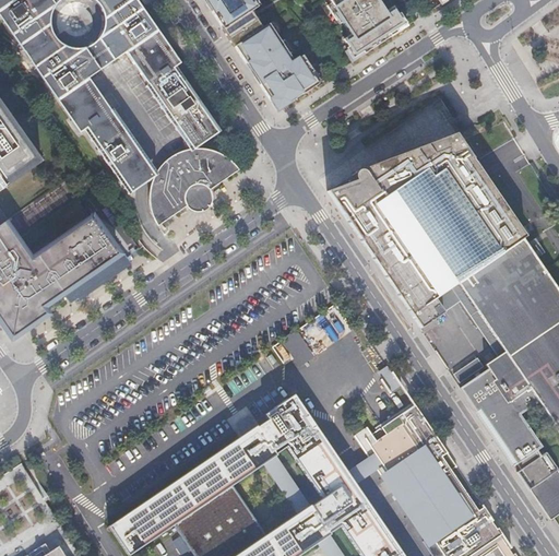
[(135,2),(134,0),(0,0),(0,3),(21,34),(23,39),(26,48),(31,57),(36,62),(40,66),(46,69),(76,114),(73,116),(82,130),(86,127),(125,187),(131,182),(134,180),(135,176),(139,167),(142,161),(146,155),(145,150),(115,106),(111,107),(90,77),(103,69),(88,48),(85,49),(80,49),(73,49),(68,47),(63,45),(51,27),(52,18),(55,12),(59,6),(55,0),(95,0),(99,4),(103,13),(107,22),(106,28),(104,34),(102,38),(116,59),(128,51),(150,82),(146,84),(178,131),(186,129),(197,129),(206,129),(216,122),(178,64),(182,61),(174,47),(169,50),(137,6),(135,2)]
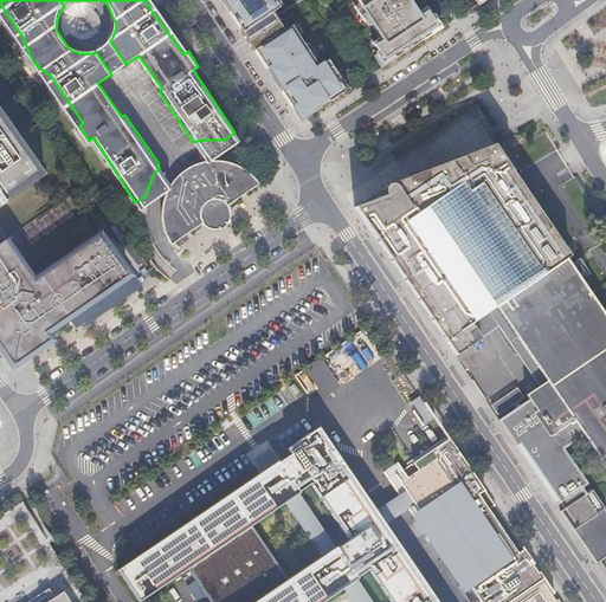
[(242,28),(278,5),(276,0),(226,0),(231,7),(229,10),(242,28)]
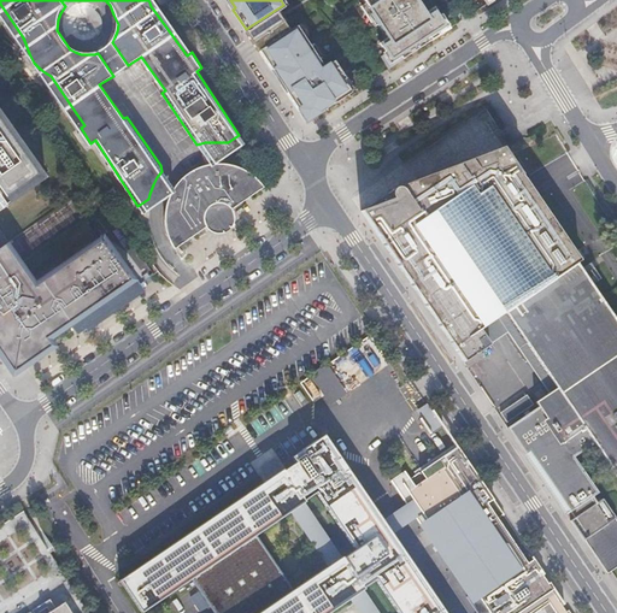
[(365,0),(372,11),(368,13),(375,23),(378,21),(391,39),(381,45),(383,48),(382,49),(389,60),(400,53),(401,56),(439,33),(436,30),(448,22),(440,11),(439,12),(436,9),(427,15),(417,0),(365,0)]
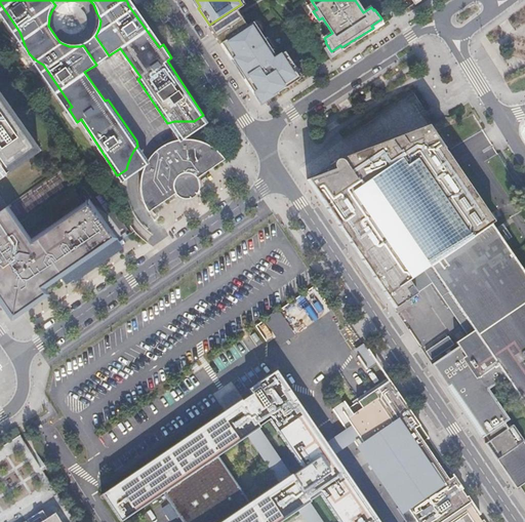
[(76,5),(72,4),(68,4),(76,15),(84,27),(85,23),(85,18),(85,16),(83,11),(79,7),(76,5)]
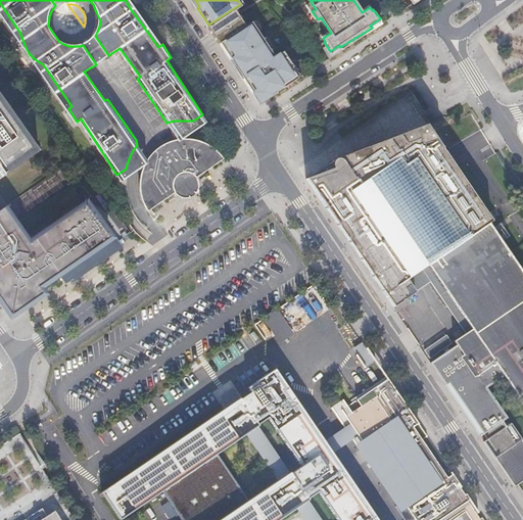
[(240,4),(208,25),(219,40),(251,19),(240,4)]
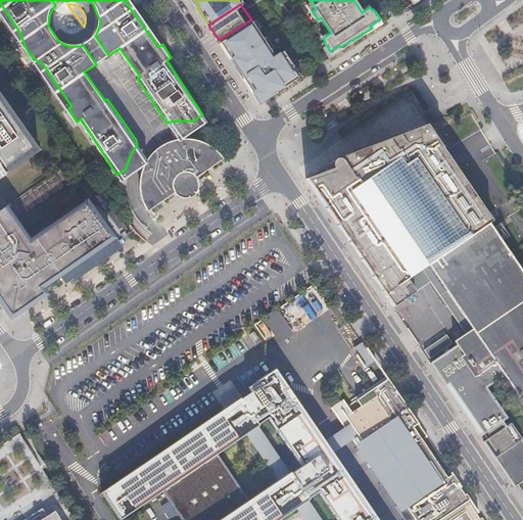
[(274,54),(251,19),(219,40),(230,57),(232,56),(239,65),(244,75),(242,76),(258,101),(299,75),(283,49),(274,54)]
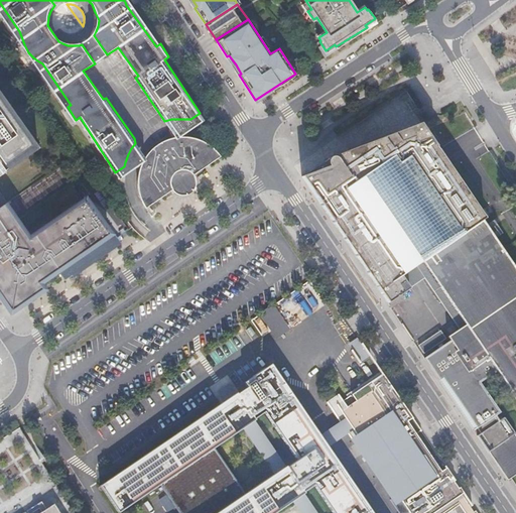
[(100,59),(107,54),(94,35),(86,40),(82,44),(95,63),(100,59)]
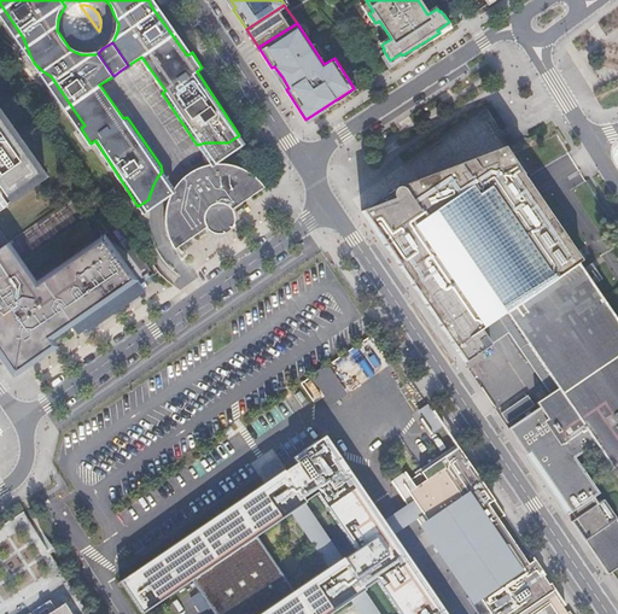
[(274,66),(272,68),(286,89),(289,88),(283,77),(274,66)]
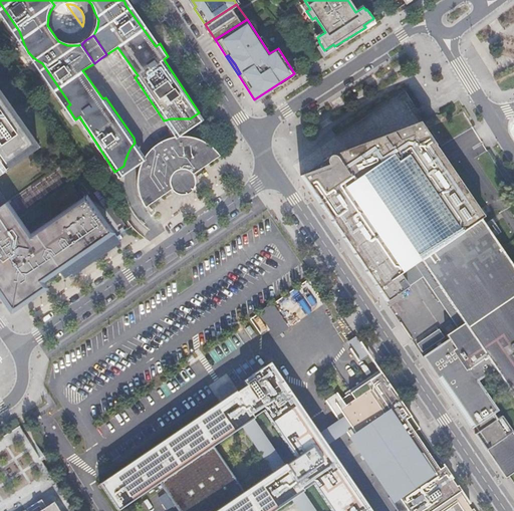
[(0,173),(37,147),(16,116),(0,93),(0,173)]
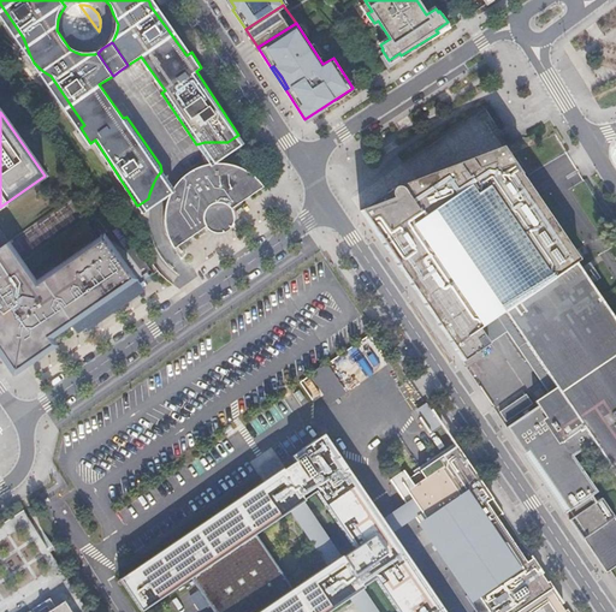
[(196,144),(208,161),(215,160),(243,142),(238,135),(227,142),(217,142),(205,142),(196,144)]
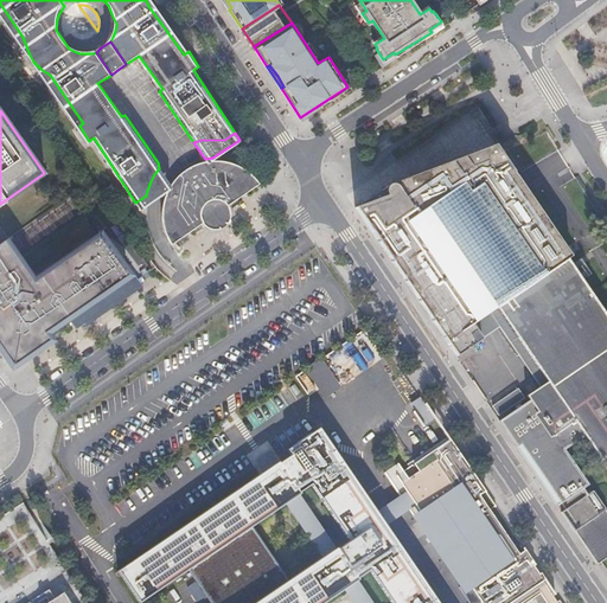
[(24,134),(19,138),(44,173),(49,170),(24,134)]
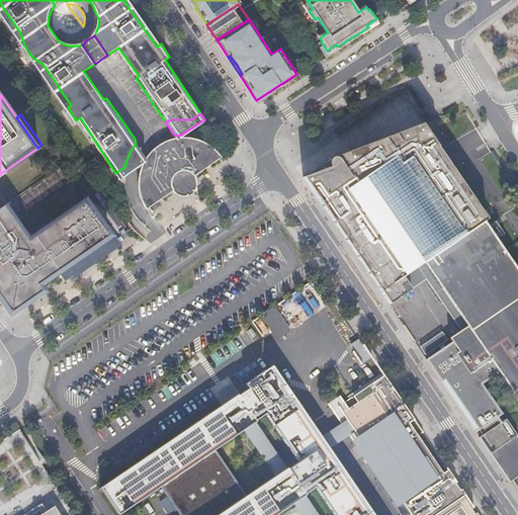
[(517,263),(499,236),(488,218),(491,215),(430,125),(426,126),(404,136),(400,129),(389,133),(390,135),(385,136),(385,135),(370,140),(371,144),(362,148),(363,151),(347,156),(345,157),(343,155),(341,153),(338,153),(335,154),(334,156),(333,158),(332,160),(333,162),(307,172),(394,296),(430,265),(438,277),(478,337),(473,340),(465,327),(453,336),(455,339),(429,356),(512,481),(517,476),(517,433),(484,382),(501,371),(517,397),(517,263)]
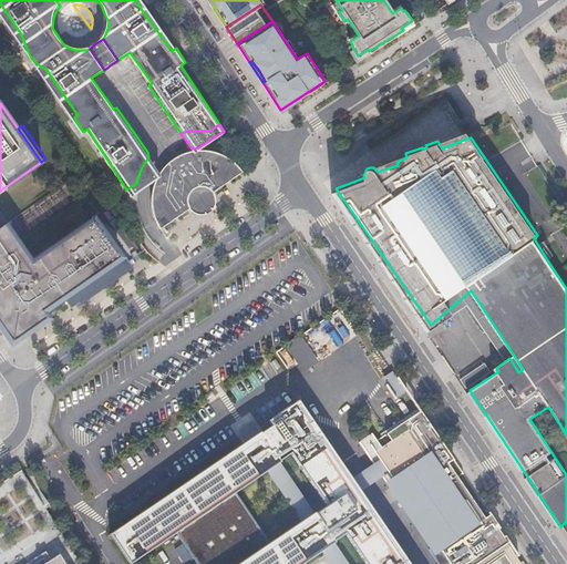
[(163,165),(158,172),(155,177),(152,188),(151,197),(152,206),(155,218),(160,226),(188,206),(194,211),(196,212),(199,213),(204,213),(208,211),(209,211),(213,206),(215,201),(216,195),(215,192),(214,190),(243,170),(239,165),(233,160),(224,153),(215,150),(208,149),(198,147),(192,149),(185,151),(177,153),(169,159),(163,165)]
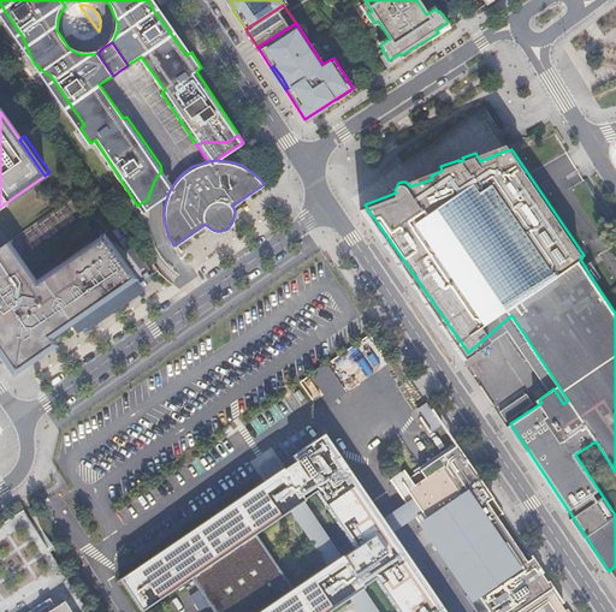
[(410,178),(413,185),(432,179),(431,176),(442,171),(440,166),(410,178)]
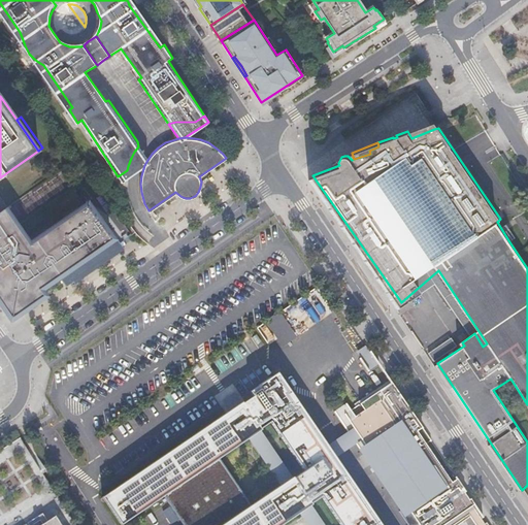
[(135,171),(144,165),(147,160),(138,146),(134,152),(131,158),(128,166),(127,170),(124,172),(118,176),(121,182),(126,178),(135,171)]
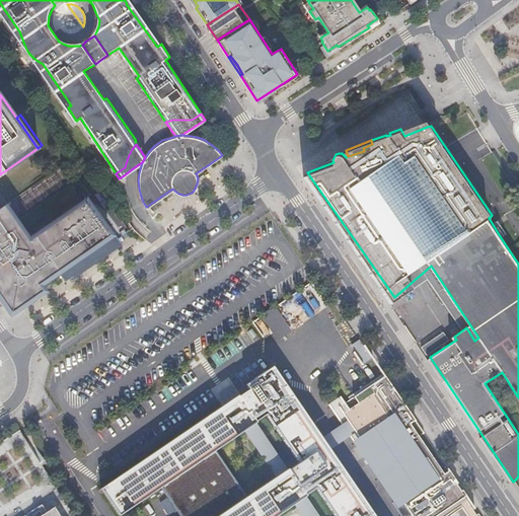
[(99,162),(94,155),(84,162),(89,169),(99,162)]
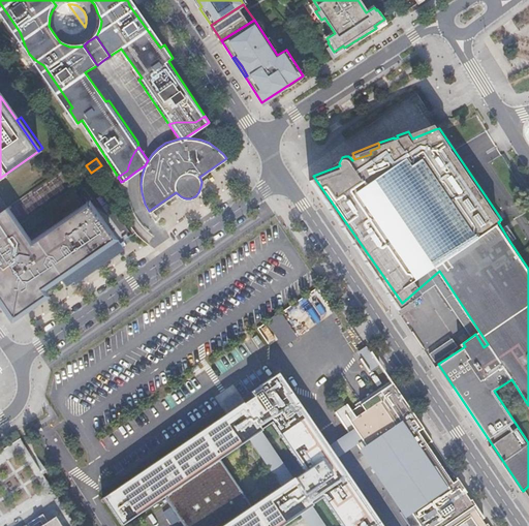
[(72,185),(16,225),(29,244),(86,205),(72,185)]
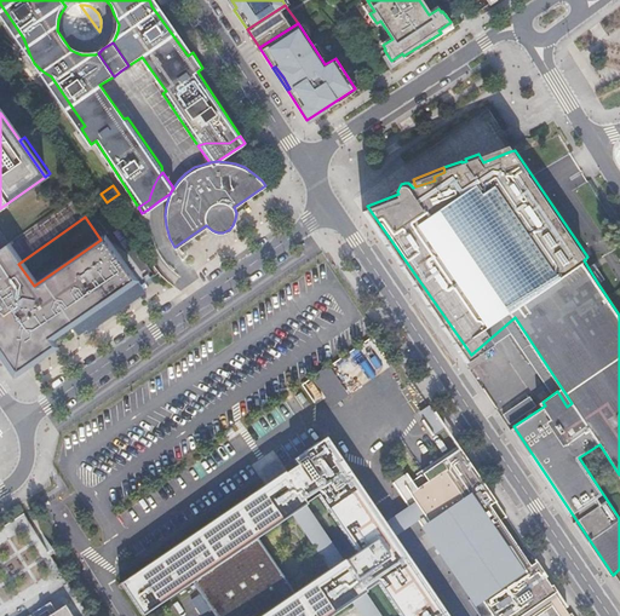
[(0,246),(0,351),(7,362),(15,363),(21,364),(47,346),(41,339),(69,321),(130,278),(113,253),(102,239),(101,240),(34,286),(18,264),(4,243),(0,246)]
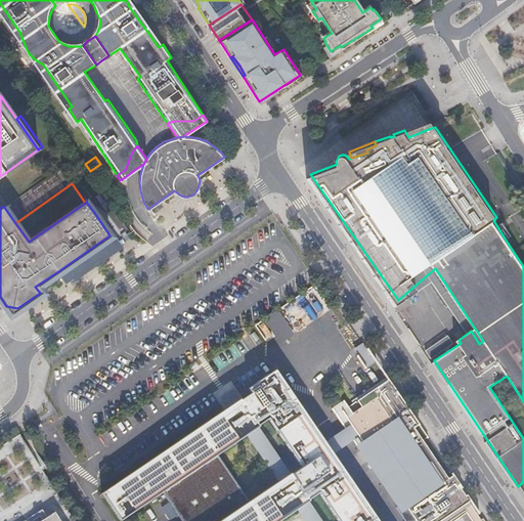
[(62,277),(119,239),(100,211),(95,214),(110,235),(58,271),(62,277)]
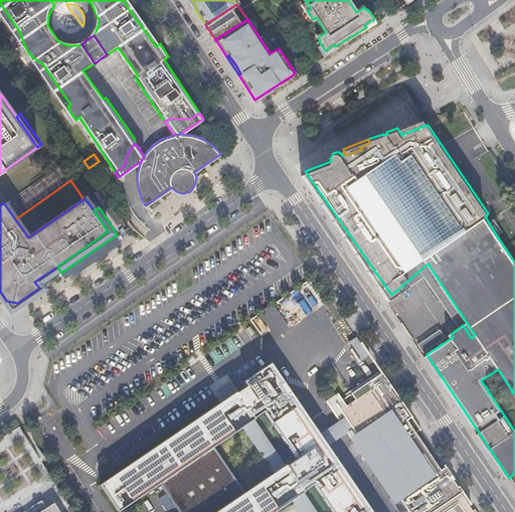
[(504,228),(492,210),(488,213),(485,216),(496,234),(504,228)]
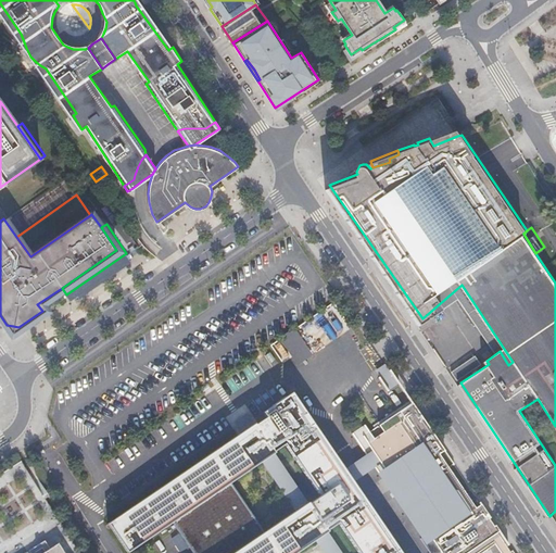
[(131,260),(126,253),(66,294),(68,298),(70,299),(77,294),(78,297),(131,260)]
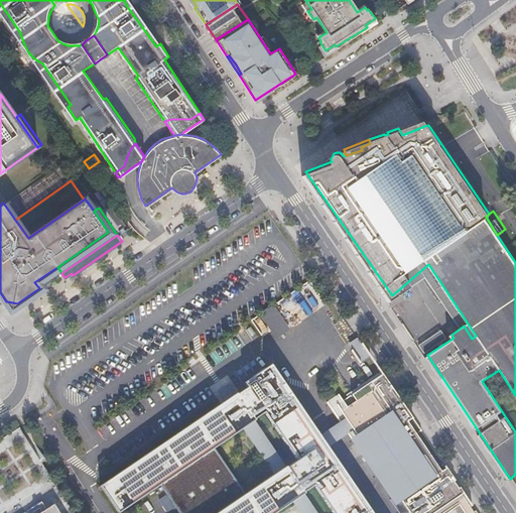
[(464,326),(472,339),(476,336),(436,276),(432,278),(464,326)]
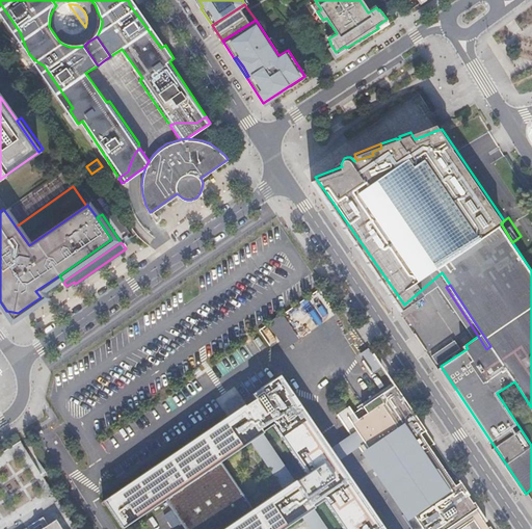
[(269,322),(286,344),(298,335),(282,313),(269,322)]
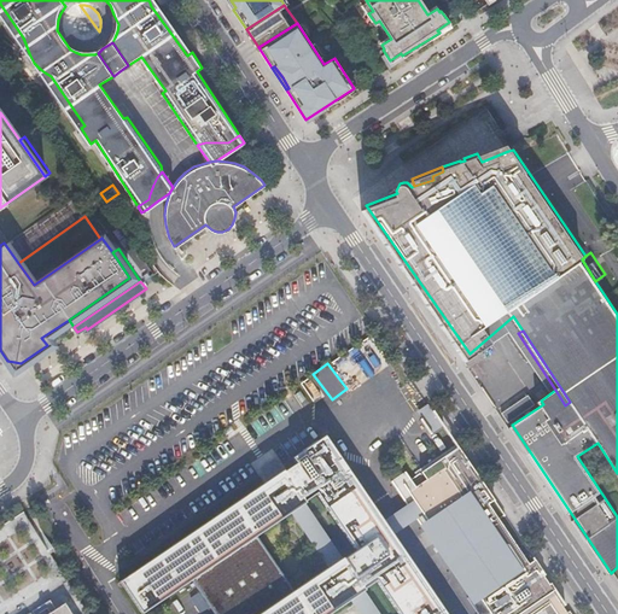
[(298,508),(310,500),(309,498),(321,490),(361,549),(349,556),(348,555),(336,563),(295,591),(260,613),(331,613),(359,596),(369,588),(368,586),(380,579),(403,613),(448,613),(394,533),(383,518),(326,434),(295,451),(301,461),(290,469),(289,467),(275,475),(124,578),(146,610),(193,579),(257,536),(298,508)]
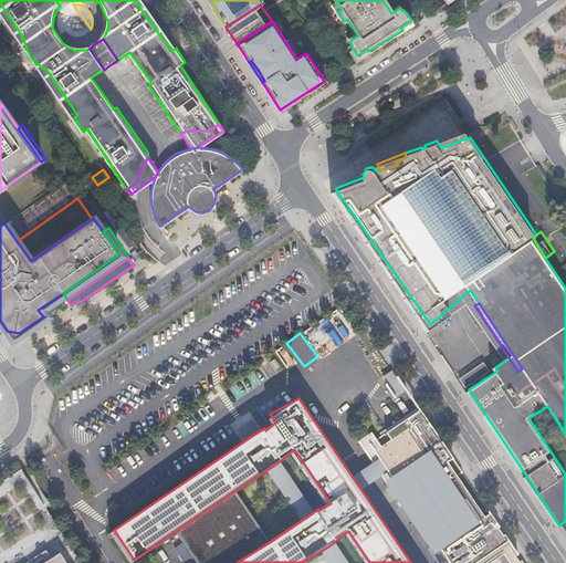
[(452,456),(420,407),(392,427),(363,445),(373,460),(381,472),(399,500),(406,496),(450,562),(483,562),(503,550),(512,562),(525,562),(504,531),(503,532),(499,525),(500,524),(489,508),(488,509),(489,511),(484,513),(448,459),(452,456)]
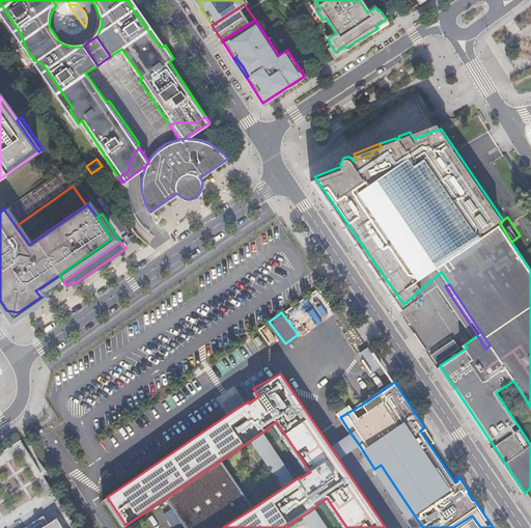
[(337,439),(329,445),(338,459),(346,452),(358,443),(350,432),(337,439)]
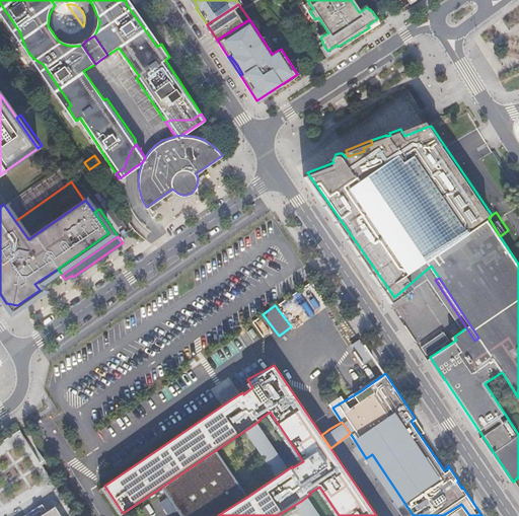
[(218,515),(247,497),(216,450),(162,487),(181,515),(218,515)]
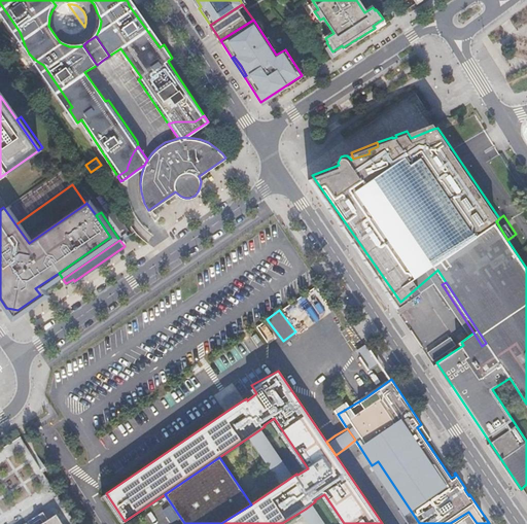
[(63,523),(55,512),(35,523),(63,523)]
